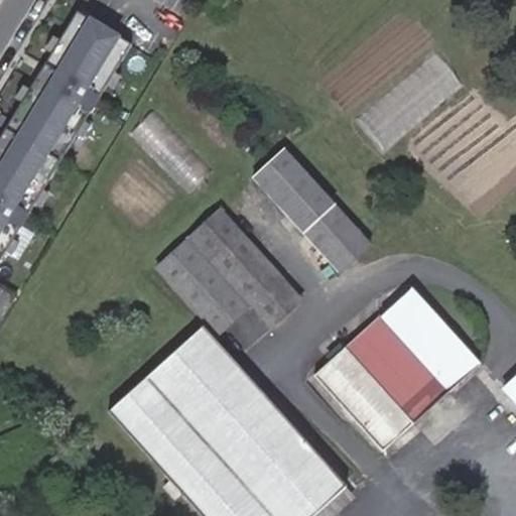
[(221,3),(215,0),(212,0),(204,14),(212,19),(221,3)]
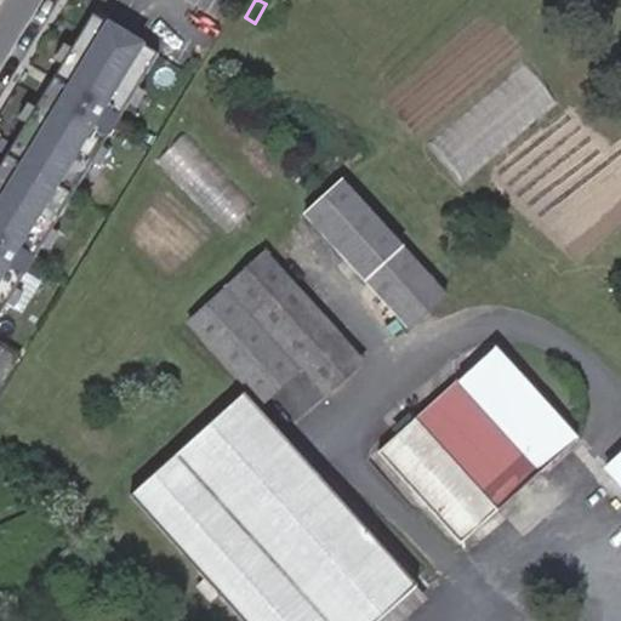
[(0,309),(155,51),(89,11),(0,159),(0,309)]
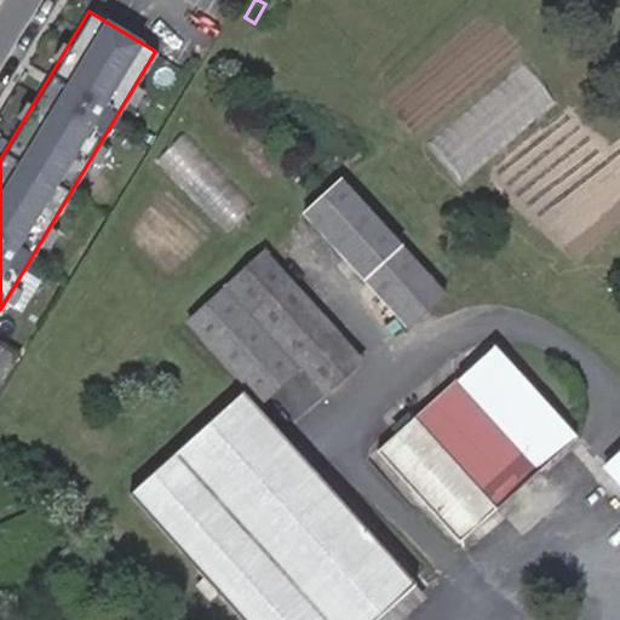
[(234,231),(258,200),(181,141),(162,165),(193,189),(188,195),(234,231)]
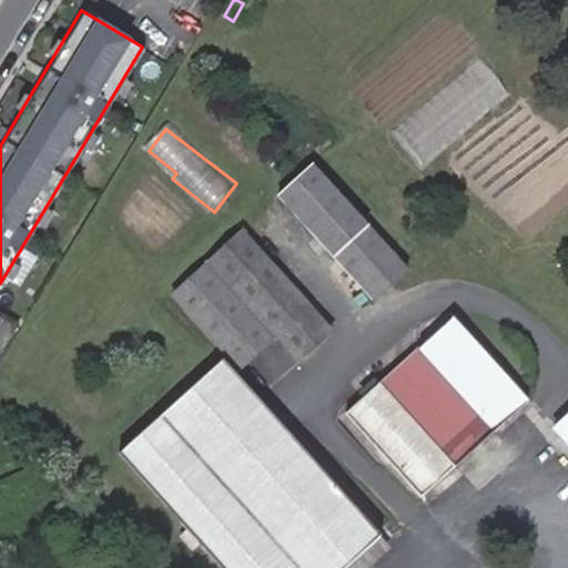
[(409,271),(313,165),(279,195),(375,301),(409,271)]
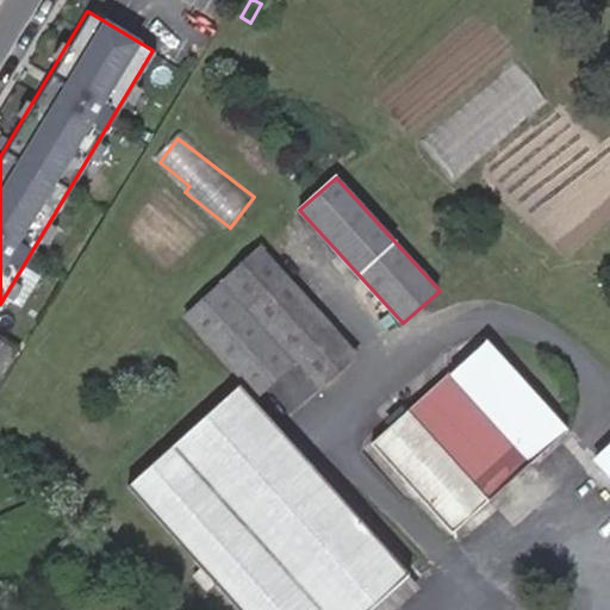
[(307,299),(261,248),(184,317),(259,399),(297,365),(269,334),(307,299)]
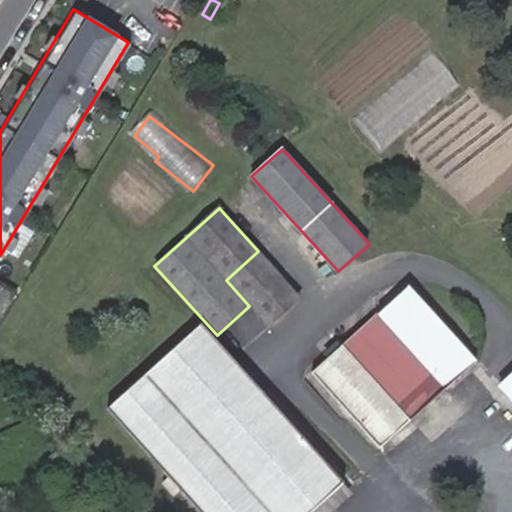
[(300,298),(258,251),(226,280),(249,306),(267,326),(300,298)]
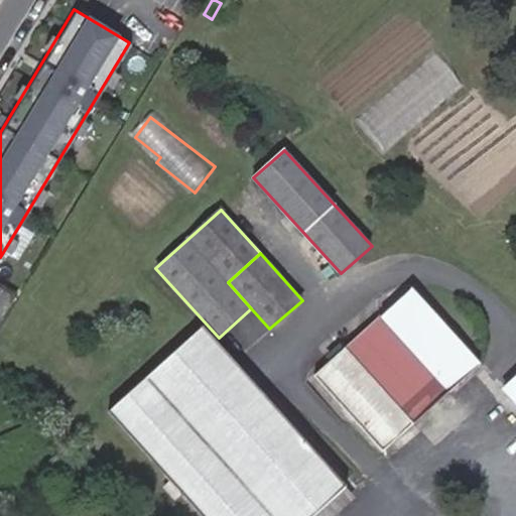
[(481,365),(411,288),(314,376),(384,453),(481,365)]
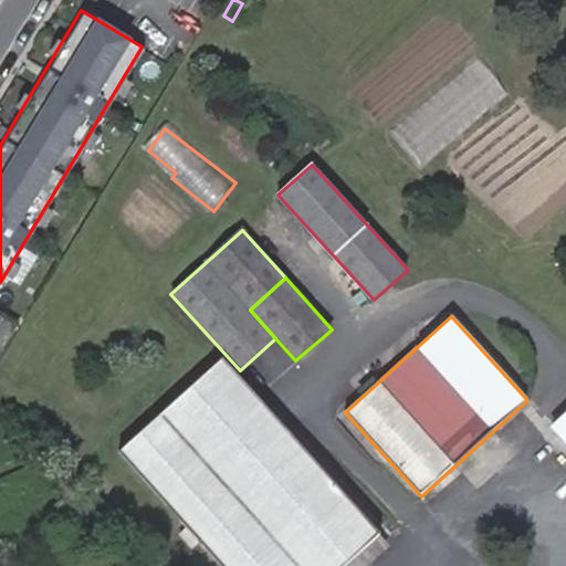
[(343,565),(380,533),(222,358),(118,452),(187,528),(180,534),(192,547),(199,543),(219,565),(343,565)]
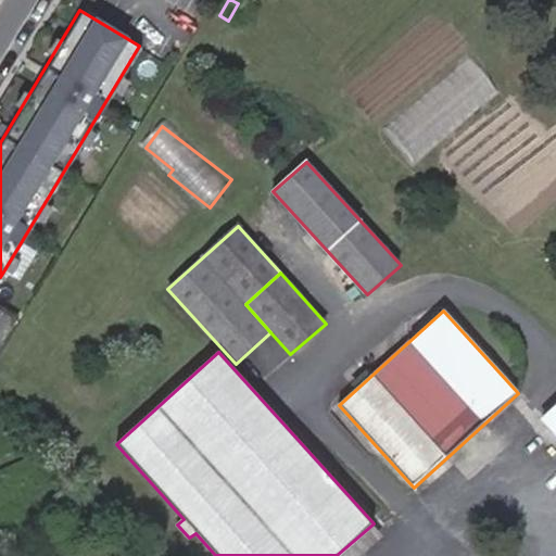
[(555,407),(542,420),(555,436),(555,407)]
